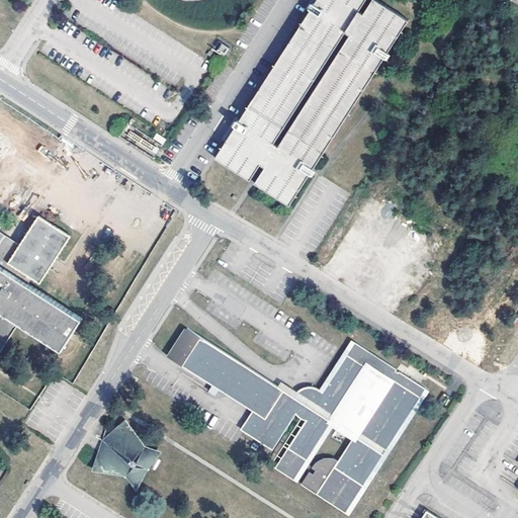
[(225,144),(216,159),(249,180),(255,184),(290,206),(410,20),(378,0),(317,0),(311,11),(242,117),(232,133),(225,144)]
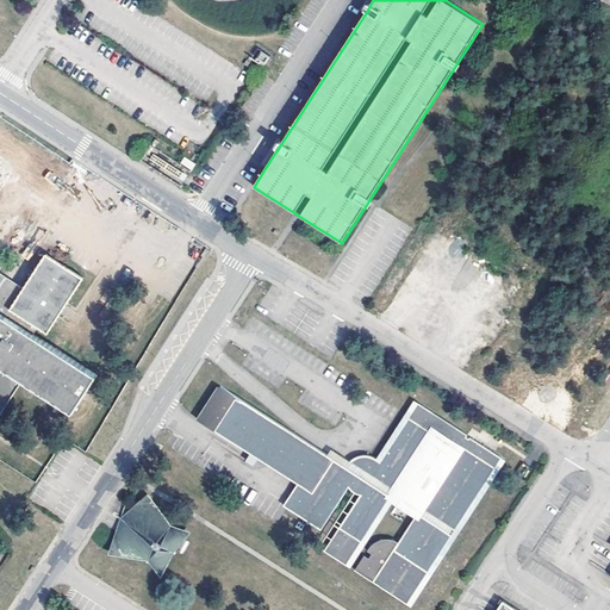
[(255,61),(263,66),(269,55),(260,51),(255,61)]
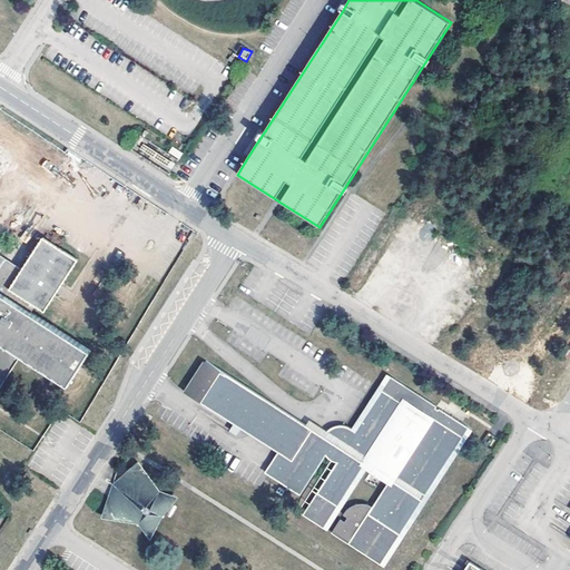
[(0,173),(15,149),(0,139),(0,173)]
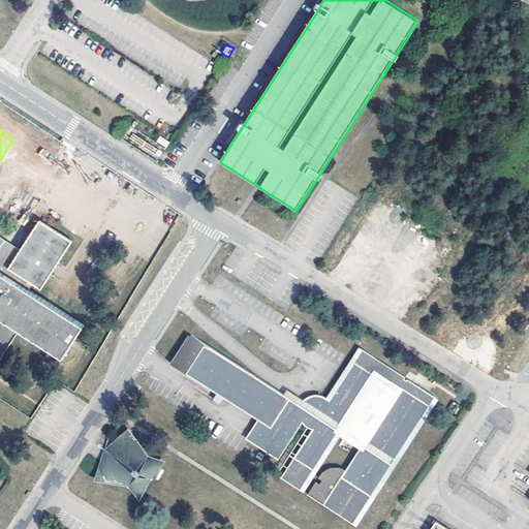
[(0,235),(0,360),(14,335),(62,362),(84,322),(9,279),(12,274),(41,290),(70,240),(37,220),(22,248),(0,235)]
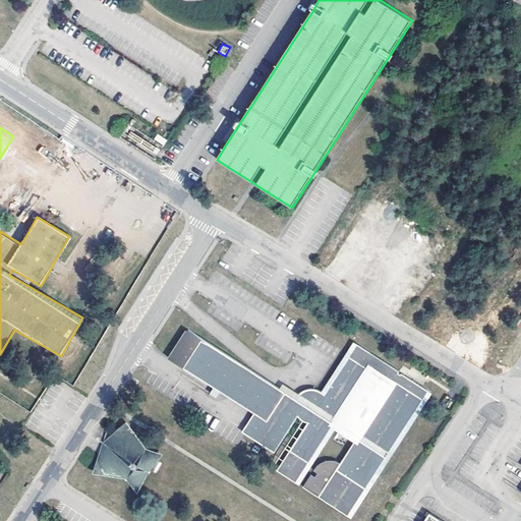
[(205,305),(188,330),(170,357),(229,396),(218,414),(247,433),(274,452),(298,416),(302,420),(308,422),(277,473),(299,487),(306,476),(311,467),(335,431),(353,444),(340,464),(336,462),(329,462),(323,463),(319,466),(314,469),(313,471),(319,474),(315,479),(311,476),(310,478),(303,489),(319,499),(350,518),(431,393),(404,375),(398,371),(357,344),(350,354),(325,394),(321,391),(316,390),(313,389),(309,389),(306,390),(302,393),(298,399),(283,390),(269,380),(283,356),(205,305)]
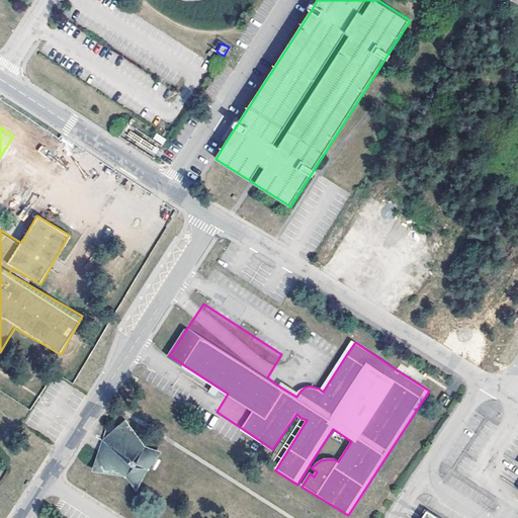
[(281,387),(296,397),(299,393),(284,382),(281,387)]
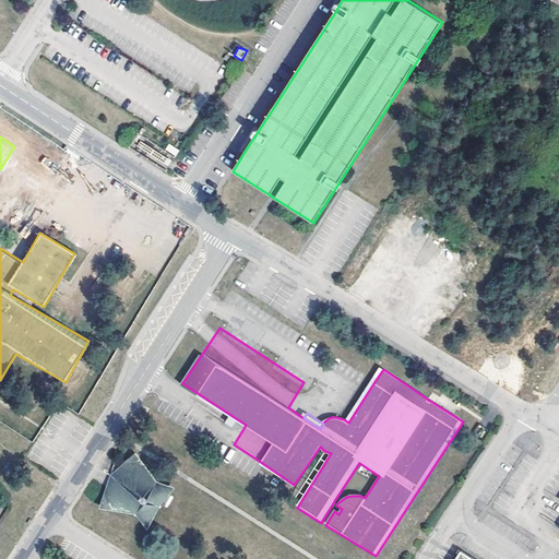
[(121,465),(110,475),(106,489),(99,508),(135,514),(147,530),(159,507),(175,487),(156,482),(135,452),(121,465)]
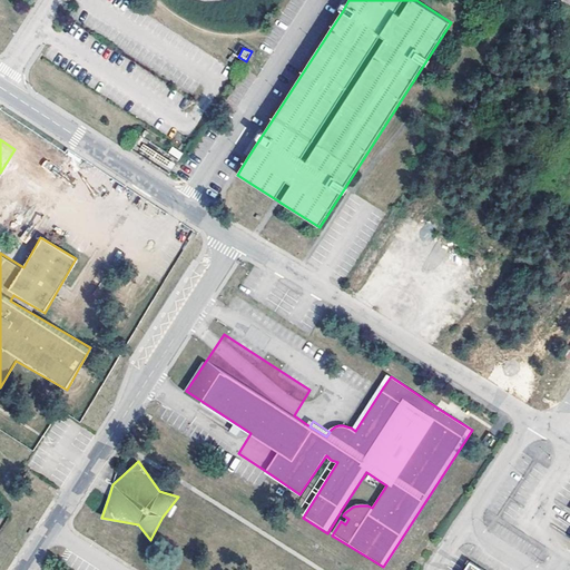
All buildings are outlined.
